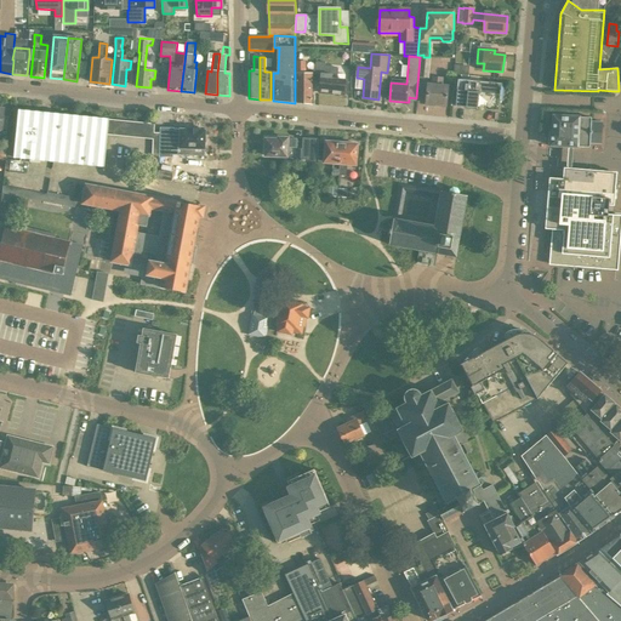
[(421,57),(419,77),(428,78),(431,58),(421,57)]
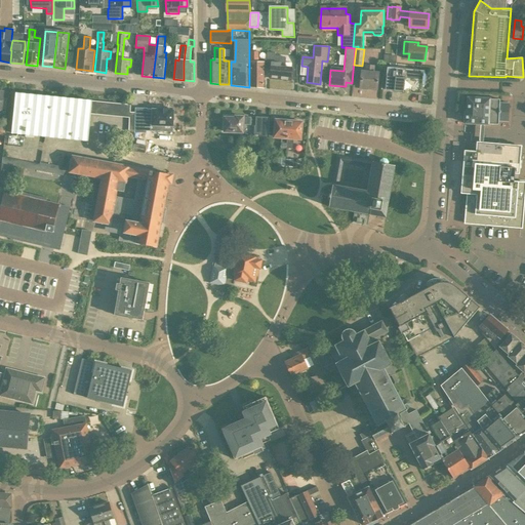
[(250,87),(264,87),(265,63),(258,63),(258,51),(251,51),(251,63),(250,87)]
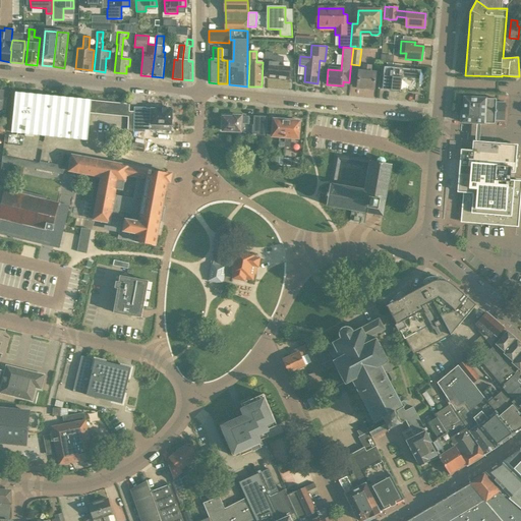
[(289,76),(289,69),(289,67),(288,67),(282,67),(283,57),(273,56),(273,53),(265,53),(265,62),(270,62),(268,77),(273,78),(277,78),(285,79),(285,81),(288,81),(290,79),(290,76),(289,76)]
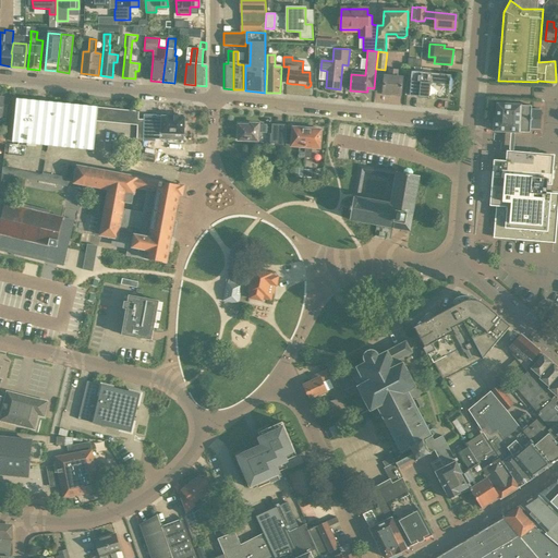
[(387,76),(385,76),(384,94),(401,95),(402,79),(398,77),(398,69),(388,68),(387,76)]
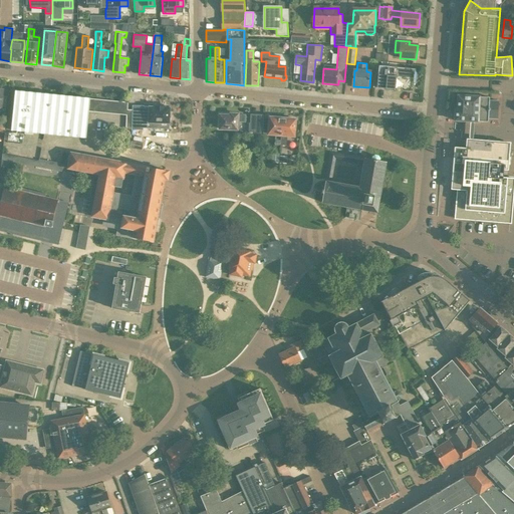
[(379,66),(376,88),(413,91),(415,69),(379,66)]
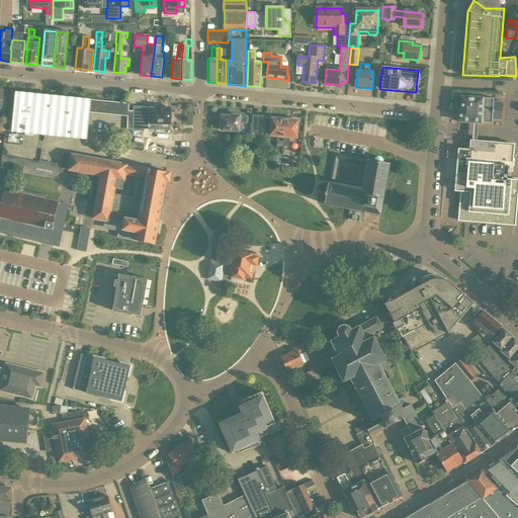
[(133,131),(134,112),(128,111),(128,104),(90,99),(15,92),(11,132),(44,135),(86,140),(88,112),(127,116),(126,131),(133,131)]
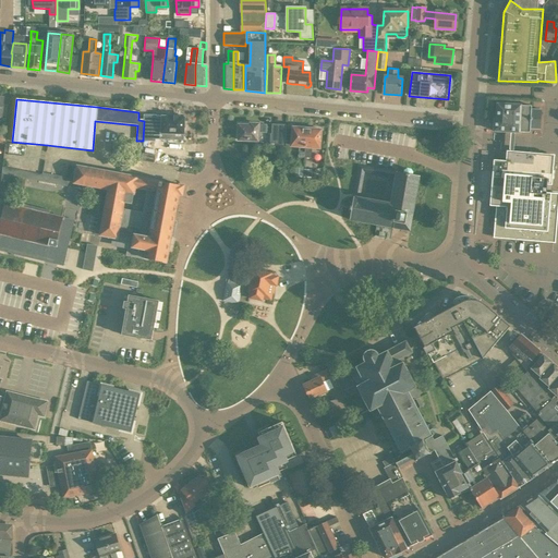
[(495,119),(495,131),(511,132),(516,132),(531,133),(531,128),(541,129),(541,110),(531,110),(531,106),(497,105),(497,119),(495,119)]
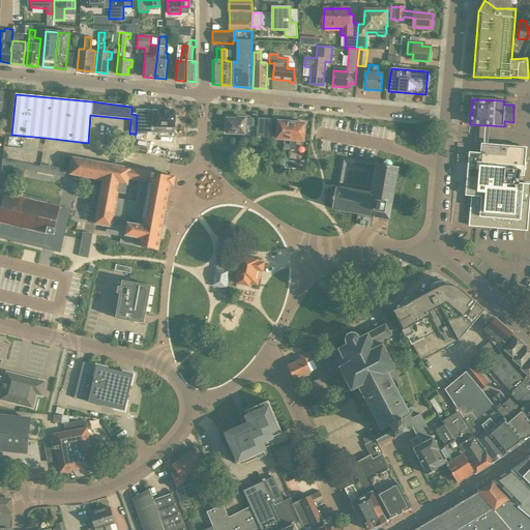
[(147,115),(137,115),(136,134),(147,134),(147,131),(155,133),(157,133),(160,133),(163,133),(165,133),(165,127),(174,127),(175,126),(176,125),(176,124),(176,122),(176,121),(175,120),(174,119),(175,111),(162,111),(162,112),(147,112),(147,115)]
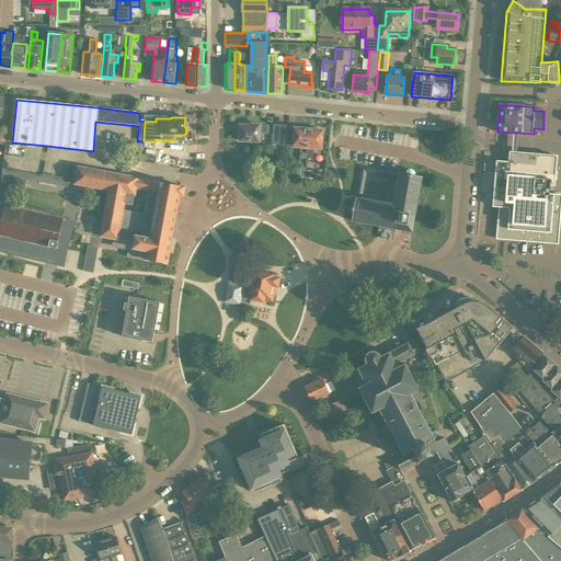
[(241,139),(240,141),(260,141),(260,134),(268,134),(268,126),(260,126),(260,125),(253,125),(253,127),(241,126),(241,134),(240,134),(239,139),(241,139)]
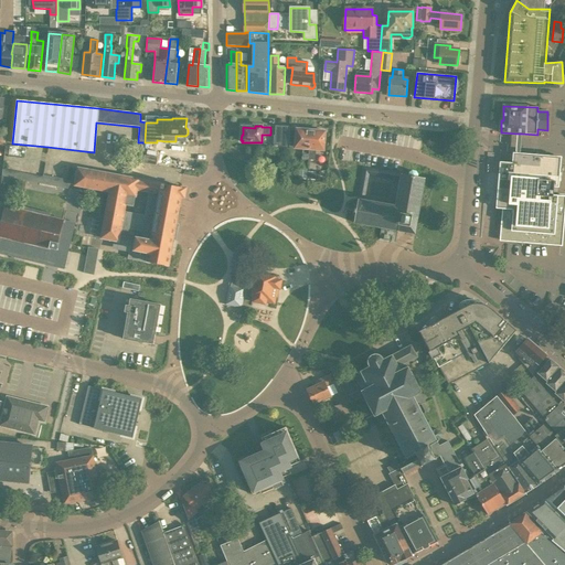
[(302,159),(308,159),(311,131),(305,130),(304,129),(300,128),(298,130),(297,130),(296,148),(302,148),(302,159)]
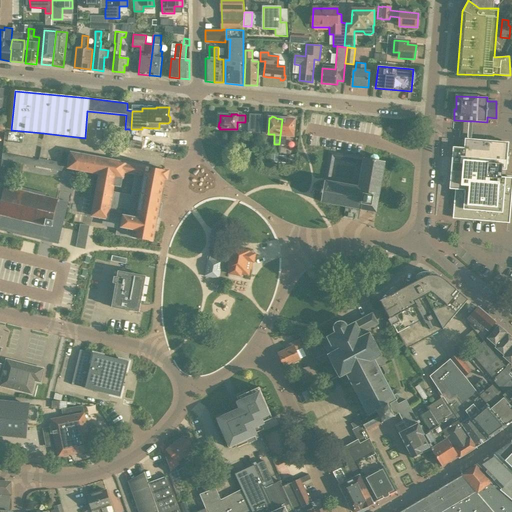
[(257,118),(251,118),(250,124),(249,134),(252,135),(252,134),(258,134),(262,135),(263,125),(257,125),(257,118)]
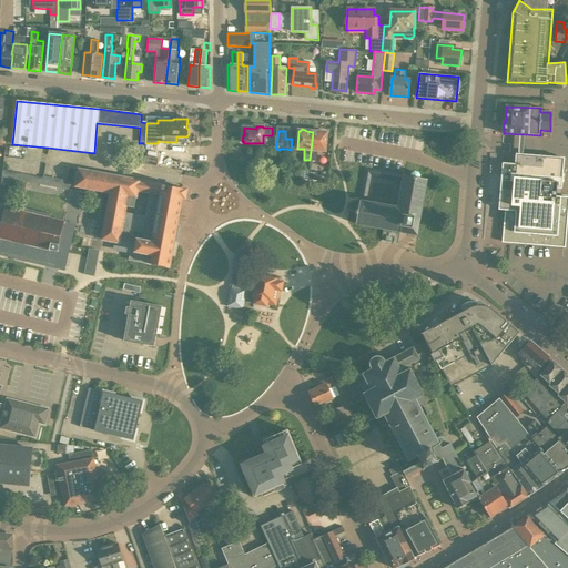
[(313,132),(310,160),(316,161),(317,150),(325,151),(326,132),(324,132),(325,131),(321,131),(318,132),(313,132)]
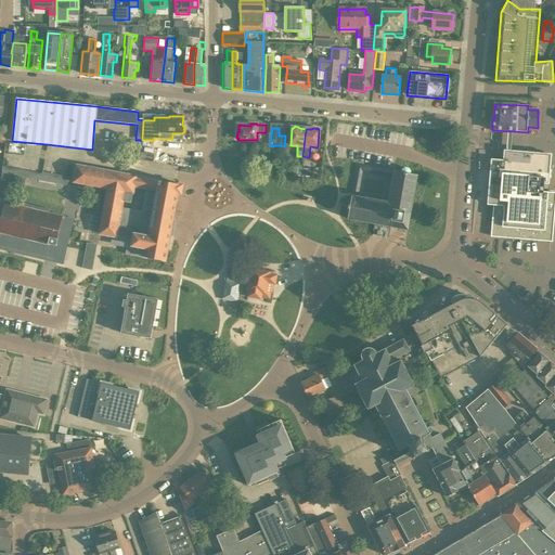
[(196,155),(196,143),(178,142),(178,155),(196,155)]
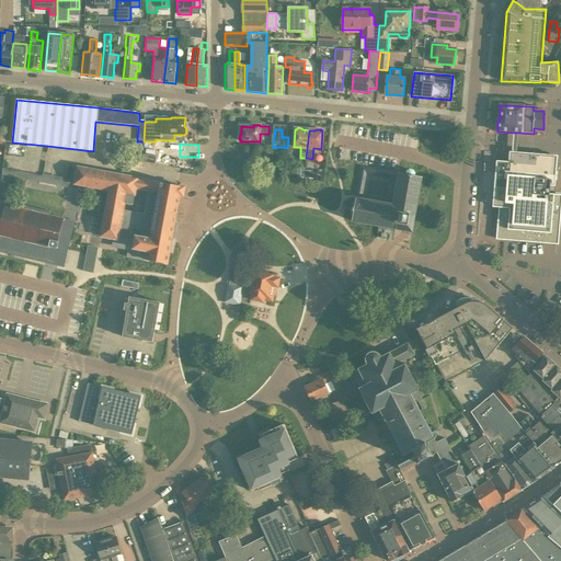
[(513,153),(511,153),(511,160),(510,163),(499,163),(499,171),(499,172),(495,203),(495,206),(500,206),(497,238),(504,239),(542,242),(557,243),(560,196),(549,195),(550,184),(553,184),(556,158),(517,155),(513,153)]
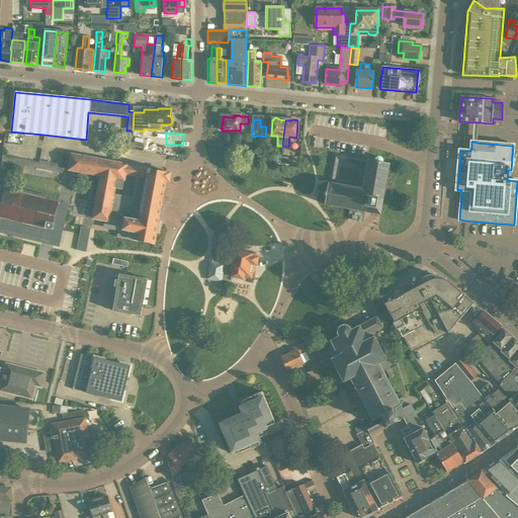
[(131,150),(143,152),(145,145),(132,143),(131,150)]
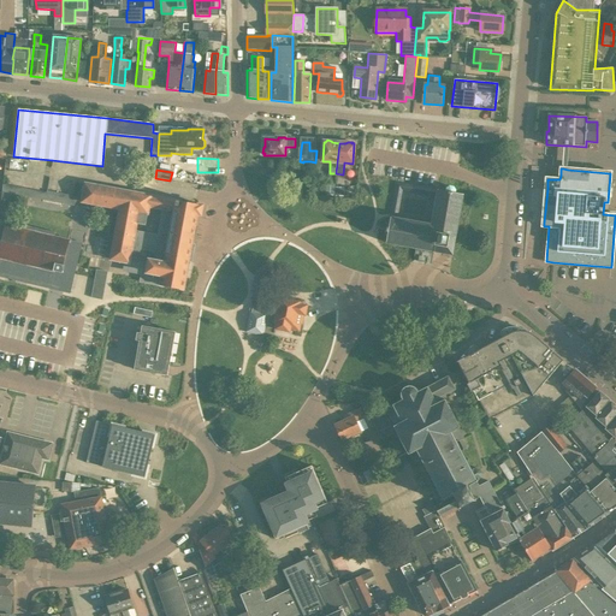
[(325,194),(335,195),(336,183),(326,182),(325,194)]
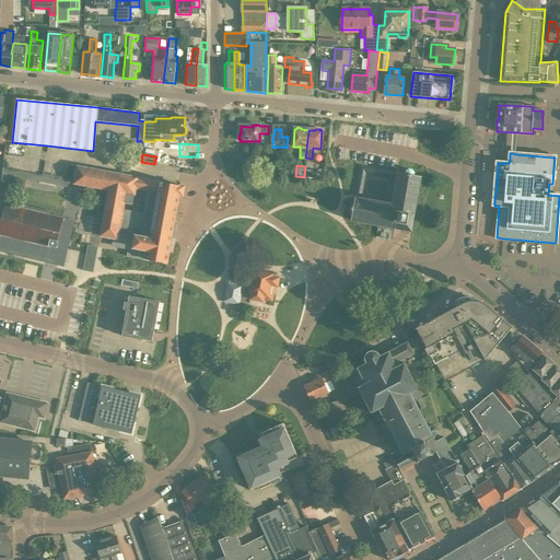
[(2,175),(13,177),(28,181),(28,179),(67,187),(69,178),(42,173),(42,175),(3,167),(2,175)]
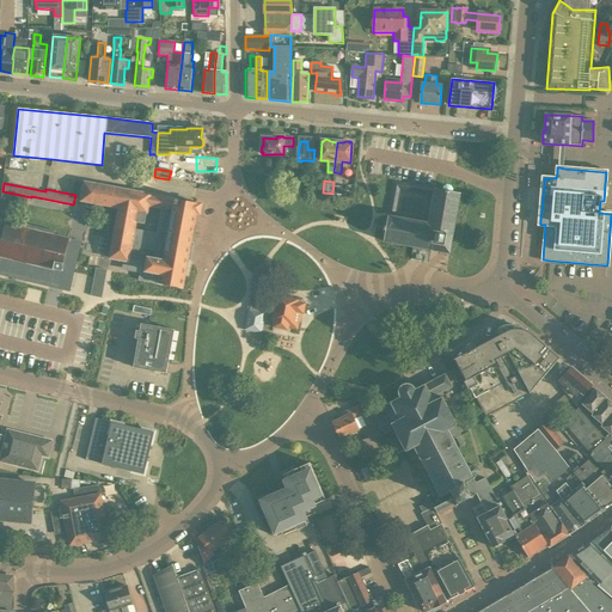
[(139,281),(181,288),(183,276),(185,261),(189,262),(189,257),(187,256),(194,214),(199,215),(201,204),(151,195),(99,187),(85,183),(81,202),(120,209),(110,259),(142,265),(140,276),(139,281)]
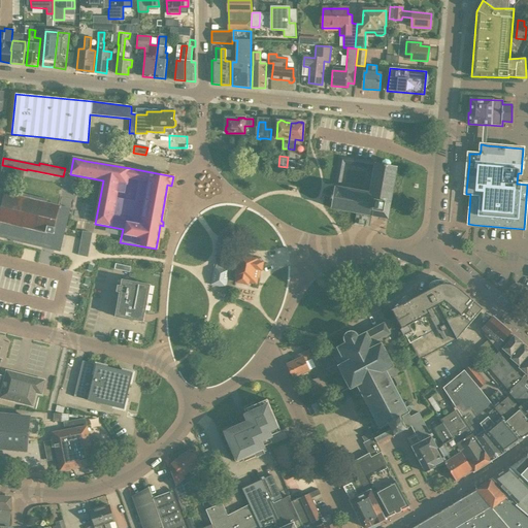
[(332,192),(330,202),(331,203),(330,208),(356,212),(355,216),(356,216),(355,222),(354,224),(369,227),(371,219),(371,216),(372,210),(383,212),(385,202),(390,203),(397,167),(375,163),(370,193),(334,187),(333,192),(332,192)]
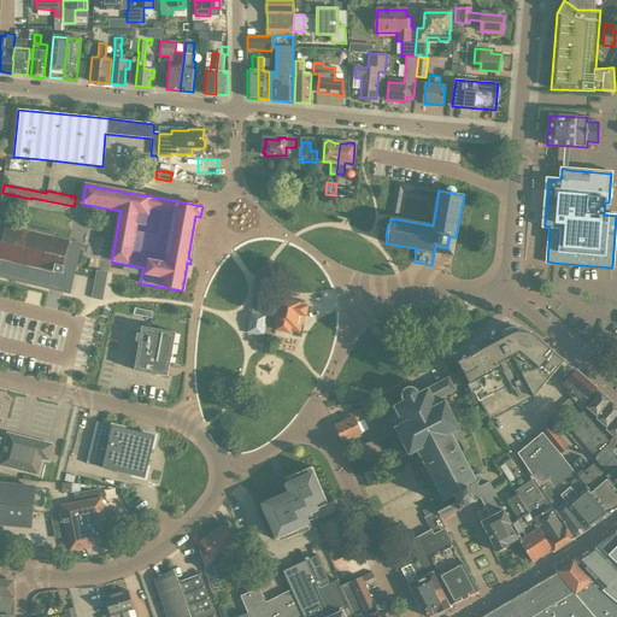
[(0,215),(11,217),(15,195),(3,193),(0,204),(0,215)]
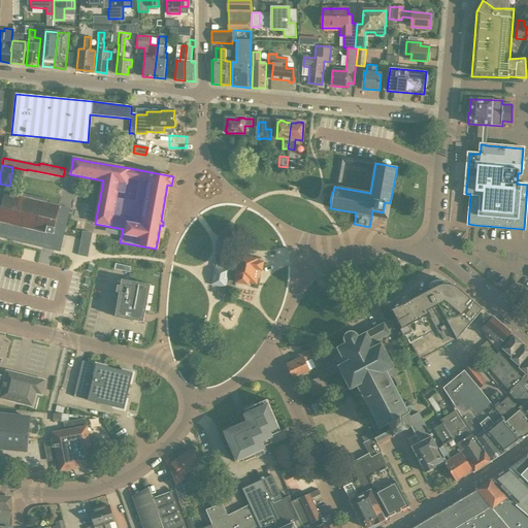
[(0,188),(0,233),(55,246),(54,250),(60,252),(63,240),(61,240),(62,234),(63,234),(69,209),(6,194),(7,190),(0,188)]
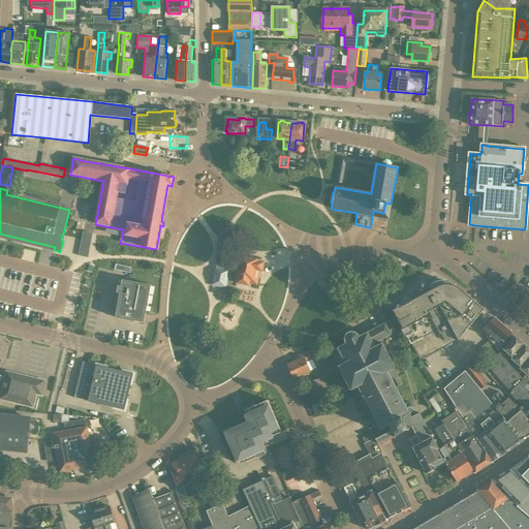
[(81,239),(79,255),(87,257),(92,234),(92,232),(83,231),(81,239)]
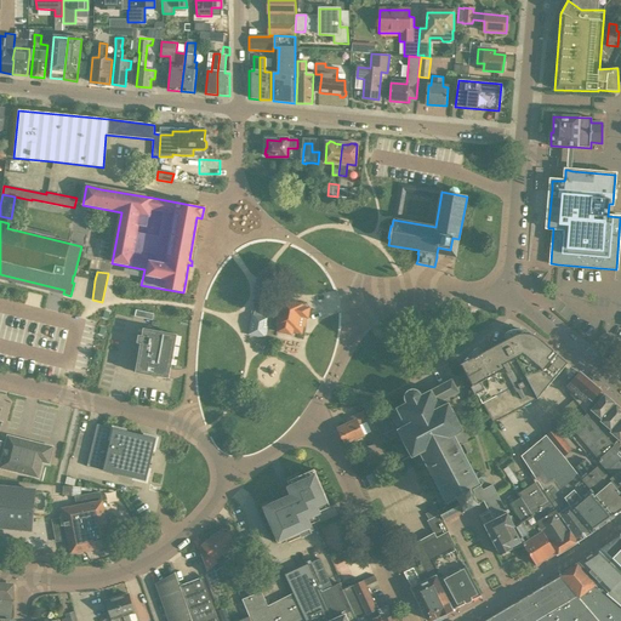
[(294,332),(302,334),(305,318),(308,318),(309,309),(306,309),(307,306),(292,303),(294,301),(283,300),(281,305),(262,301),(257,306),(256,306),(255,315),(254,315),(250,335),(262,337),(265,326),(279,329),(279,332),(292,335),(294,332)]
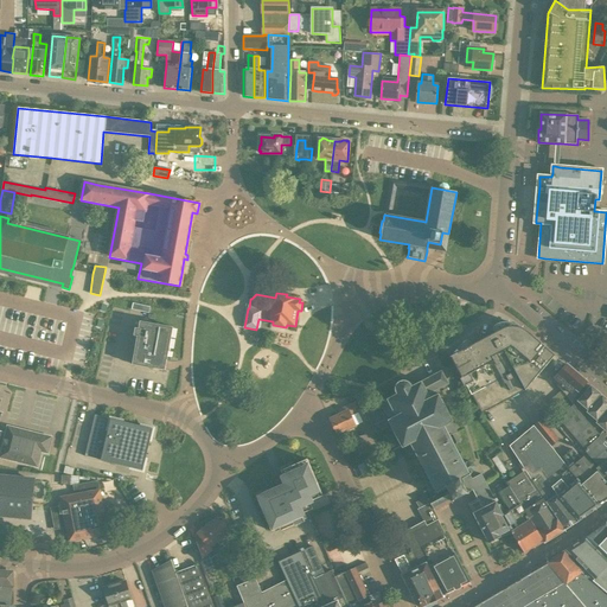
[(132,310),(149,313),(151,307),(133,302),(132,310)]
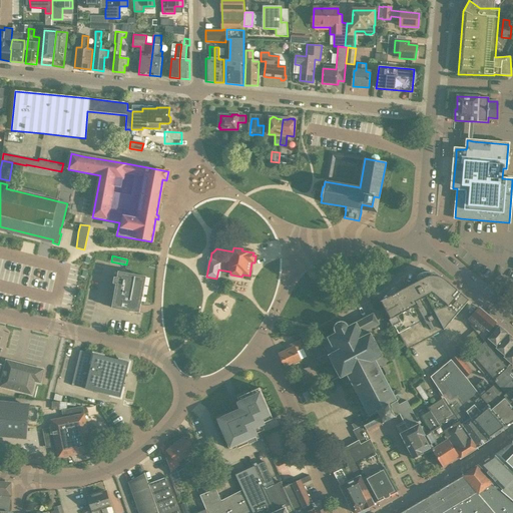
[(117,278),(114,277),(113,284),(116,285),(111,308),(139,313),(140,305),(140,304),(141,304),(146,277),(128,273),(118,272),(117,278)]
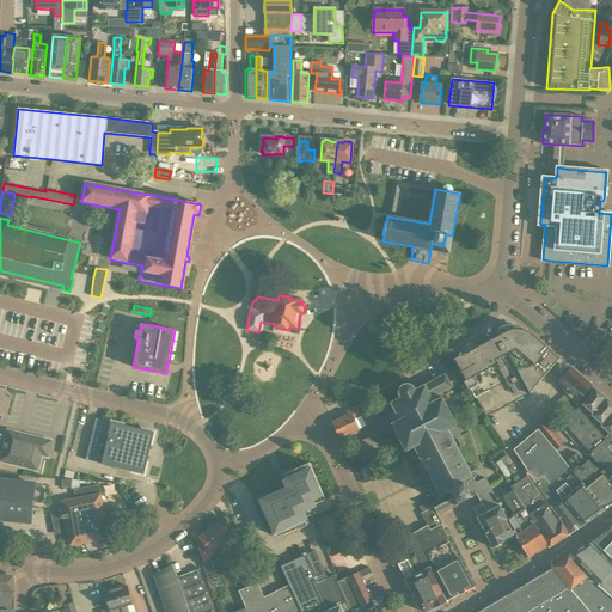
[(509,324),(507,324),(506,324),(501,324),(505,329),(453,357),(458,367),(484,415),(528,391),(561,357),(557,354),(533,334),(532,332),(530,331),(527,330),(522,328),(521,328),(518,326),(513,325),(509,324)]
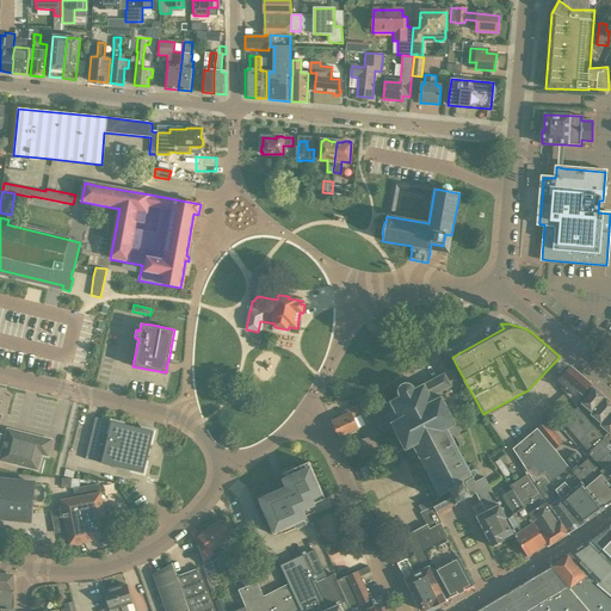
[(572,366),(559,381),(563,384),(560,388),(575,406),(579,402),(585,395),(584,393),(591,384),(578,374),(579,374),(572,366)]
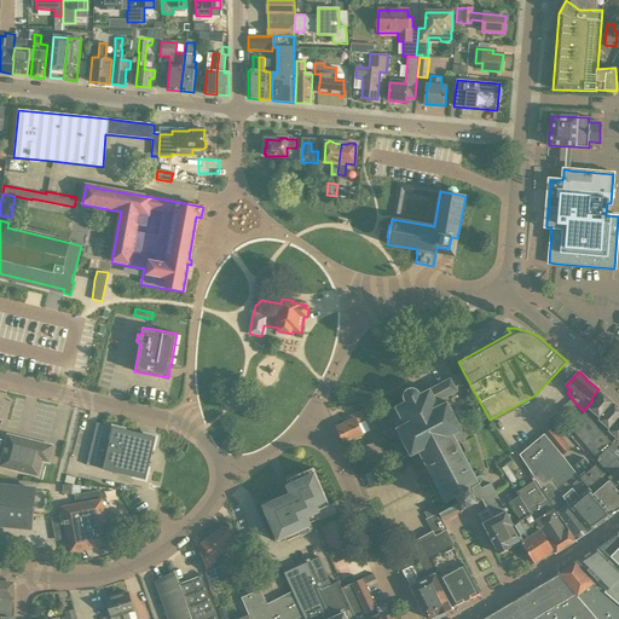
[(435,509),(439,514),(441,519),(461,509),(461,512),(463,513),(463,509),(469,507),(475,503),(478,504),(479,502),(478,502),(476,501),(473,493),(474,491),(473,487),(479,485),(479,486),(481,486),(480,484),(480,482),(482,482),(482,481),(485,480),(485,475),(482,472),(480,469),(476,472),(476,470),(474,472),(469,464),(472,462),(472,461),(469,462),(464,455),(467,453),(466,451),(463,452),(460,445),(467,441),(462,431),(463,431),(447,401),(446,403),(445,399),(458,392),(450,377),(420,394),(417,391),(415,389),(412,389),(409,389),(406,392),(405,394),(405,397),(405,399),(405,401),(405,403),(388,411),(397,428),(397,429),(411,457),(417,467),(424,463),(428,472),(427,472),(428,474),(429,473),(433,480),(432,481),(433,484),(434,482),(438,490),(437,491),(438,493),(439,492),(444,501),(441,501),(443,503),(445,502),(446,503),(435,509)]
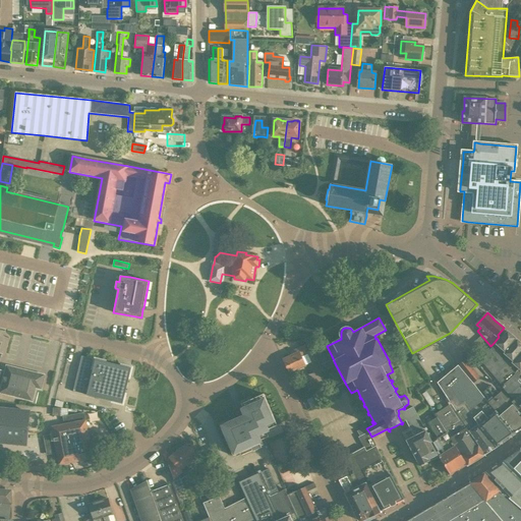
[(494,343),(490,346),(493,348),(495,350),(498,346),(499,348),(504,352),(503,354),(512,361),(511,363),(518,369),(520,370),(516,374),(518,377),(520,372),(520,342),(517,339),(516,339),(515,339),(516,338),(512,335),(511,334),(507,331),(496,344),(494,343)]
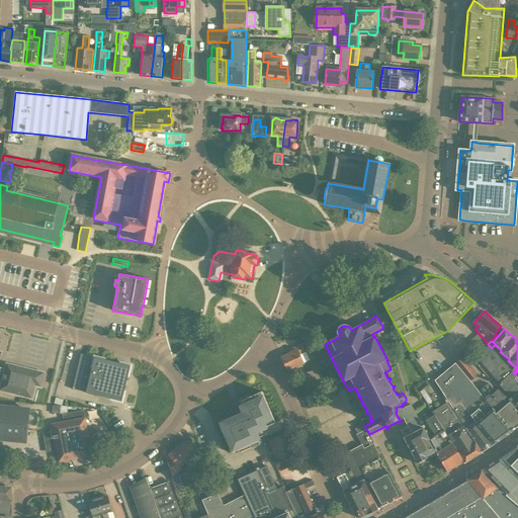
[(479,334),(469,341),(469,342),(472,346),(483,338),(479,334)]
